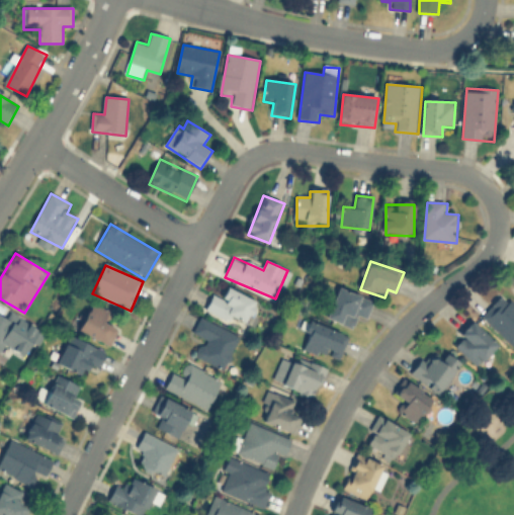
[(225,297),(215,293),(206,312),(235,323),(237,318),(249,322),(257,301),(229,289),(225,297)]
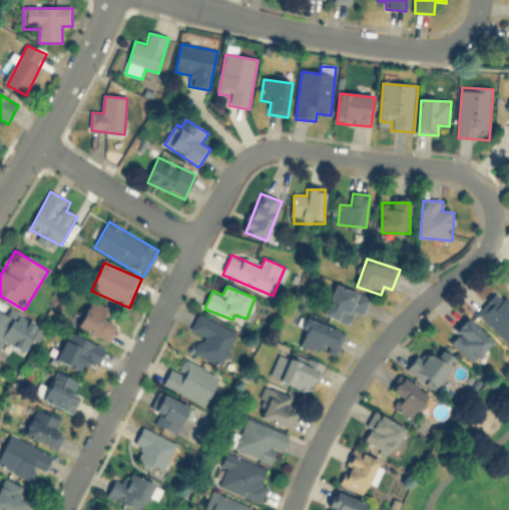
[(369,296),(334,288),(327,318),(348,322),(349,315),(364,318),(369,296)]
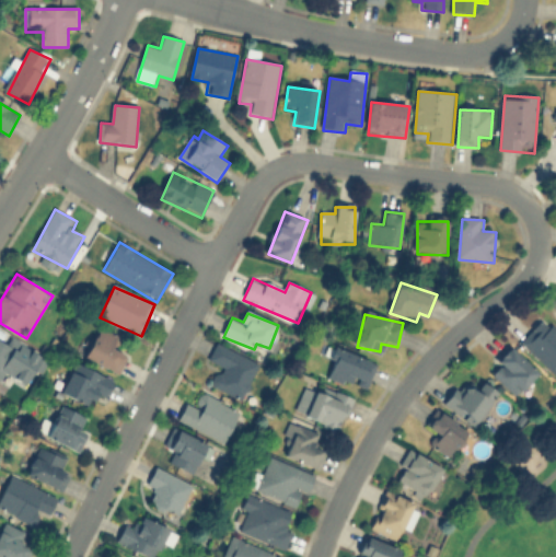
[(555,327),(546,317),(521,343),(555,375),(555,327)]
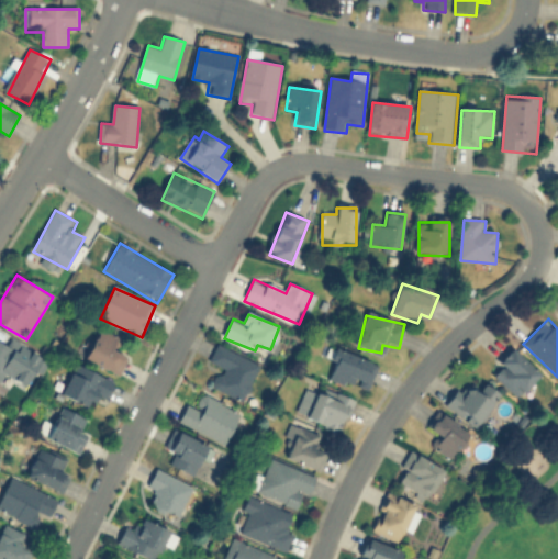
[(86,359),(119,376),(129,358),(116,351),(123,341),(101,330),(86,359)]
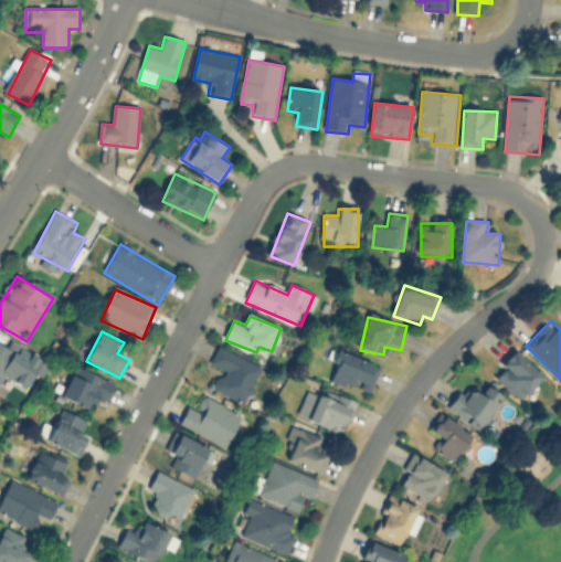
[(0,384),(10,390),(27,357),(0,343),(0,384)]
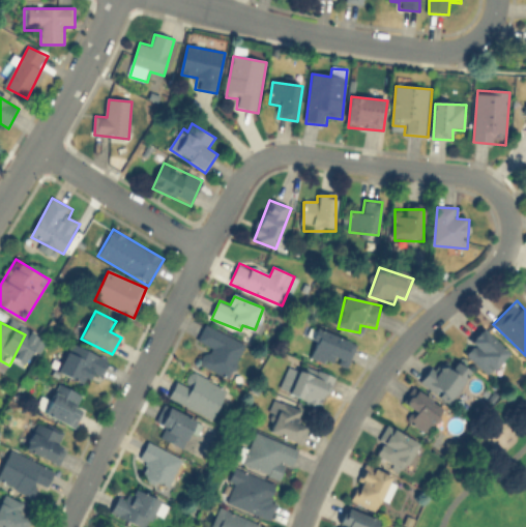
[(246,346),(207,324),(198,342),(208,348),(199,366),(228,380),(246,346)]
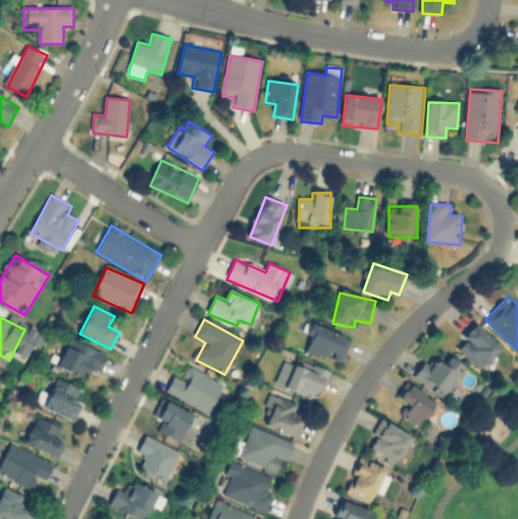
[(328,361),(331,353),(344,358),(351,340),(315,324),(304,351),(328,361)]
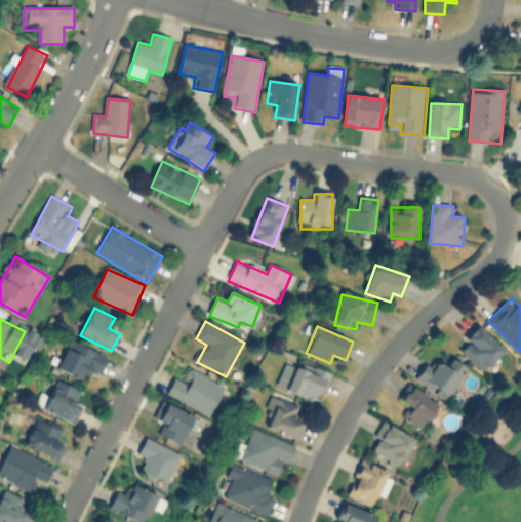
[(458,350),(484,372),(505,350),(479,326),(458,350)]
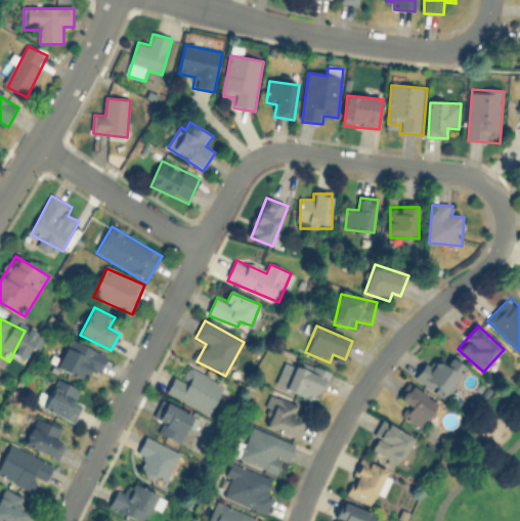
[(97,376),(106,357),(72,340),(58,368),(83,381),(88,371),(97,376)]
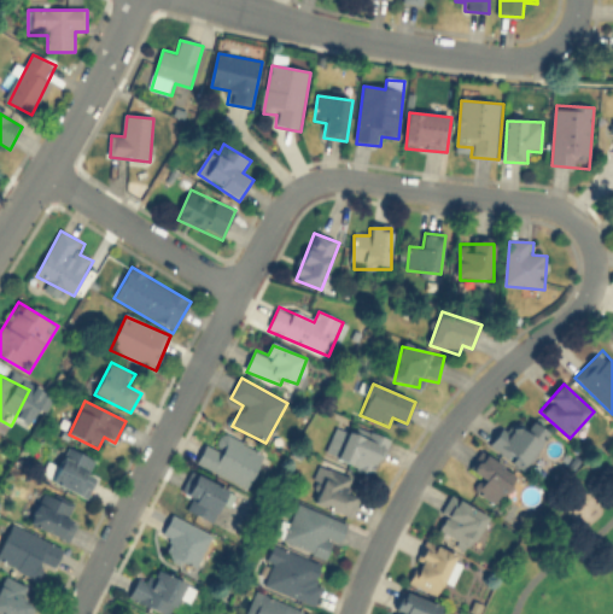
[(375,477),(390,444),(340,422),(326,455),(375,477)]
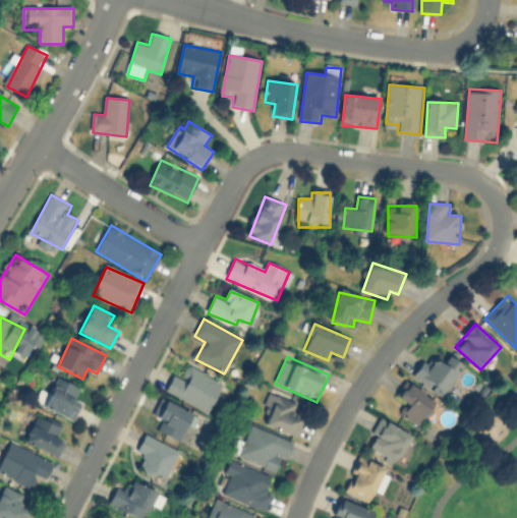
[(444,397),(463,366),(450,357),(444,366),(428,356),(414,378),(444,397)]
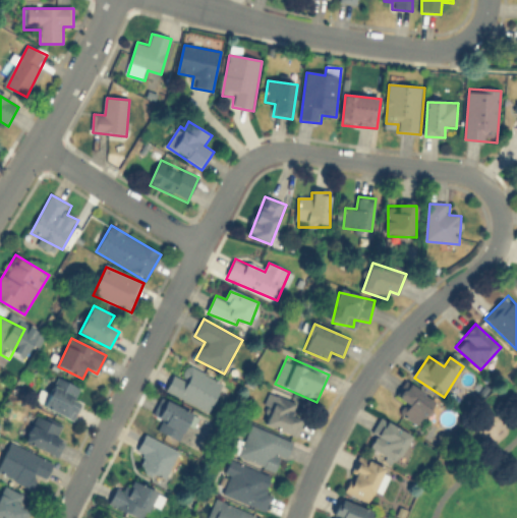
[(211,413),(224,382),(189,366),(184,378),(175,373),(166,393),(211,413)]
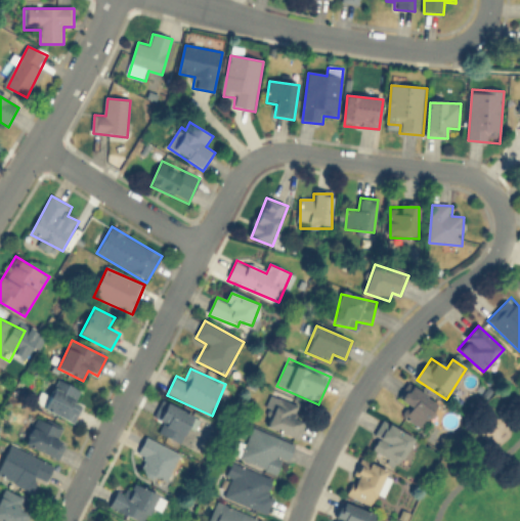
[(76,423),(83,405),(76,402),(81,390),(54,380),(43,409),(76,423)]
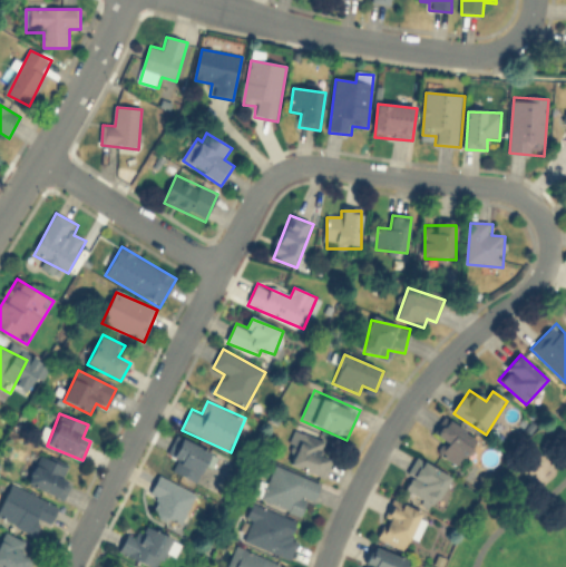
[(478,441),(448,419),(436,436),(447,443),(439,453),(459,467),(478,441)]
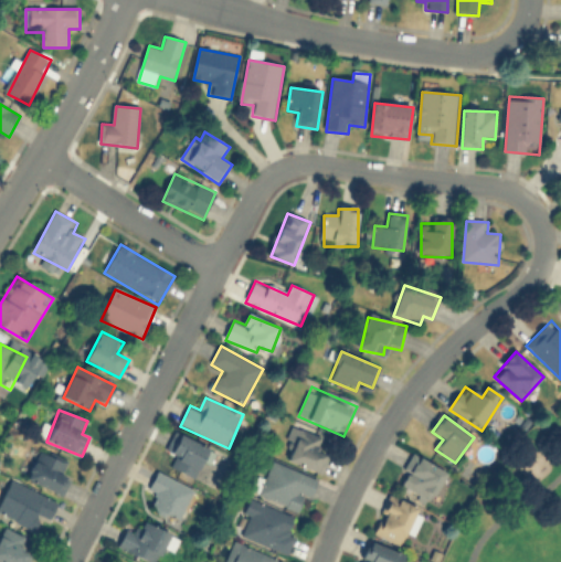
[(319,451),(324,438),(294,427),(287,446),(295,449),(290,463),(324,474),(330,454),(319,451)]
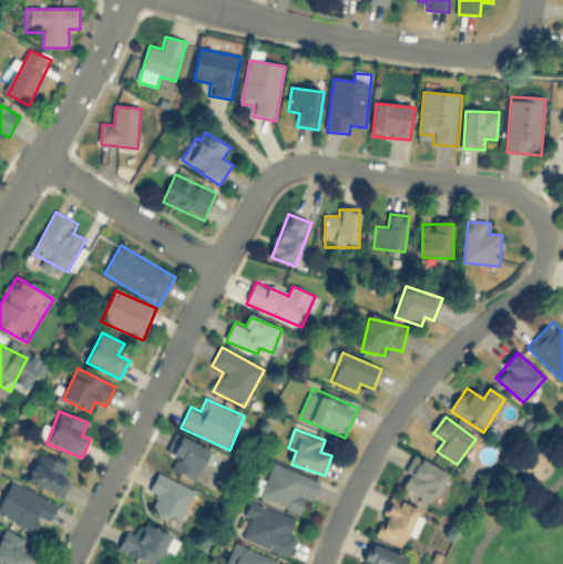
[(216,454),(181,434),(169,454),(180,461),(173,473),(197,486),(216,454)]
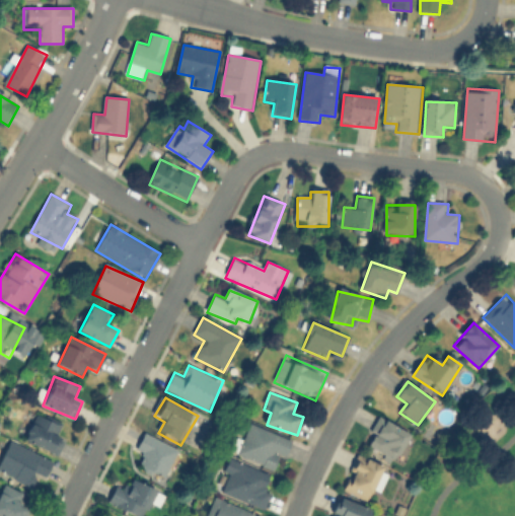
[(57,435),(61,426),(38,415),(25,441),(58,456),(66,439),(57,435)]
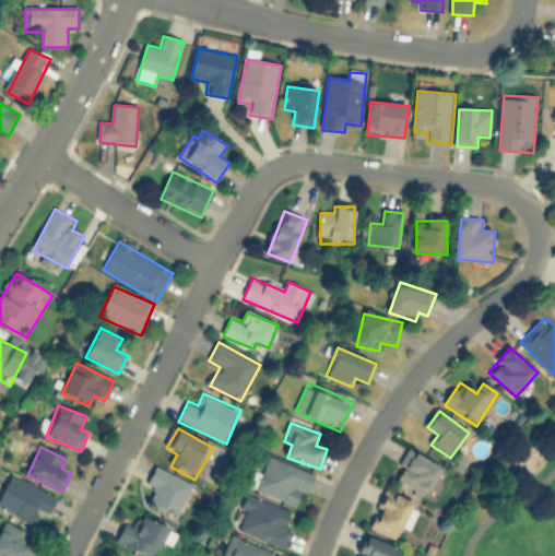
[(444,469),(411,450),(392,481),(425,500),(444,469)]
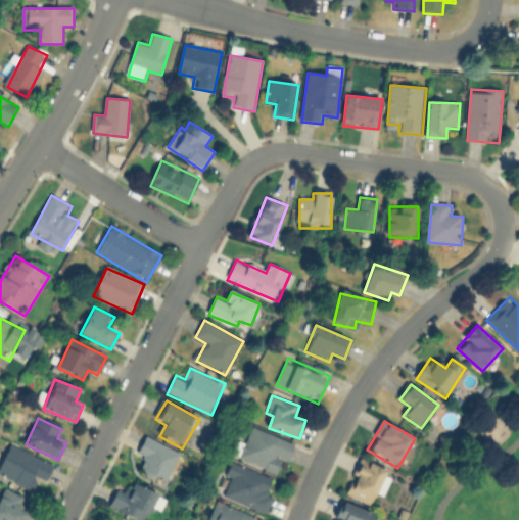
[(294,443),(247,424),(234,457),(281,476),(294,443)]
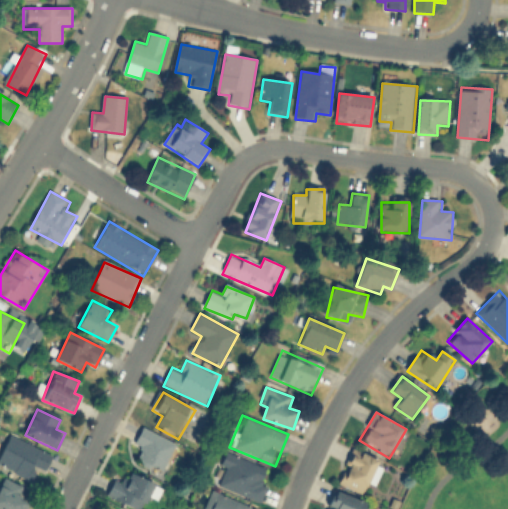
[(177,444),(144,428),(135,446),(143,450),(138,461),(163,473),(177,444)]
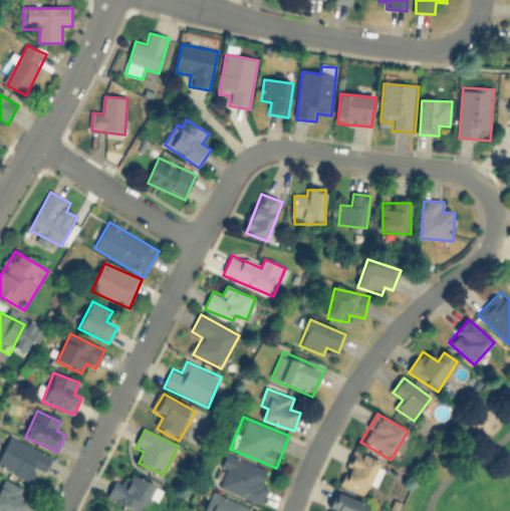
[(54,457),(10,437),(0,459),(0,469),(31,484),(36,474),(44,478),(54,457)]
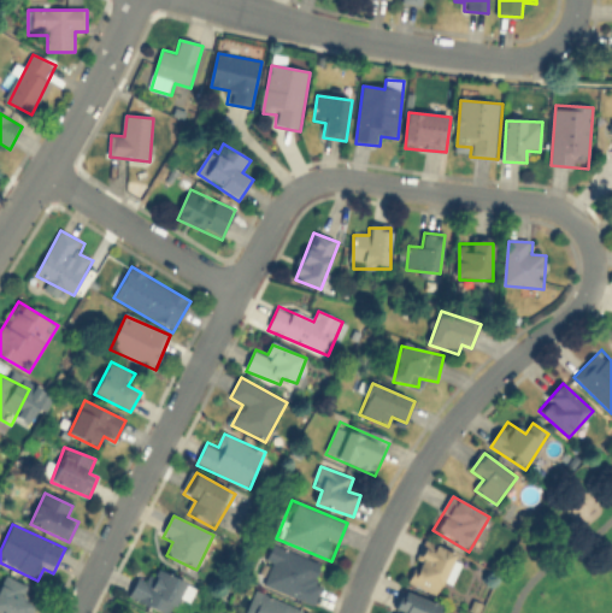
[(407,582),(436,596),(443,582),(451,585),(464,559),(427,541),(407,582)]
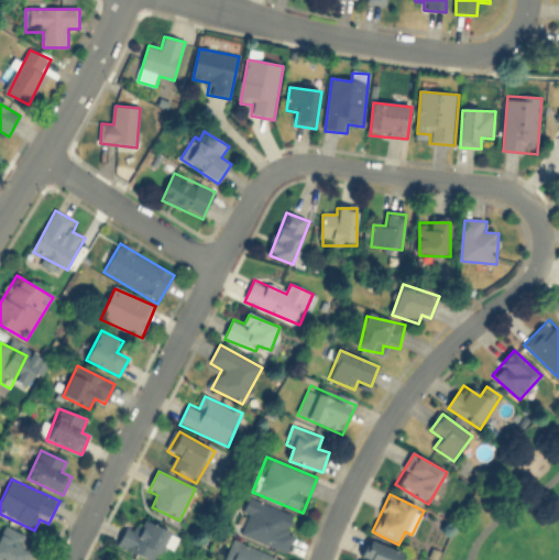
[(296,533),(288,530),(294,515),(251,498),(242,522),(247,523),(242,537),(288,553),(296,533)]
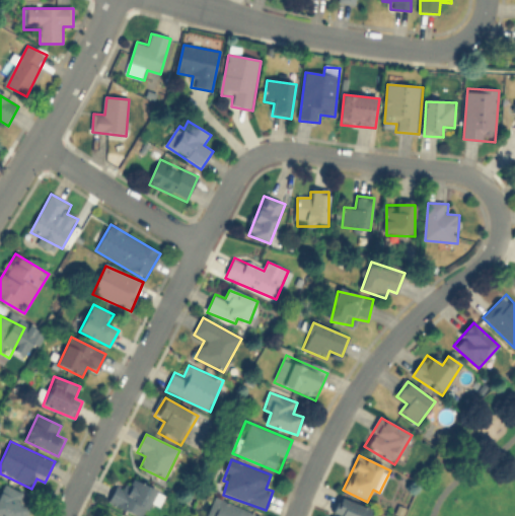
[(166,497),(133,477),(127,488),(119,483),(107,502),(133,515),(146,515),(153,503),(160,507),(166,497)]
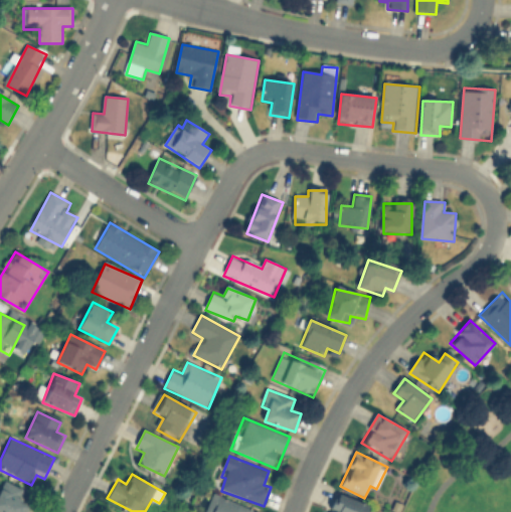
[(26,491),(5,481),(0,491),(0,511),(27,511),(30,506),(21,501),(26,491)]
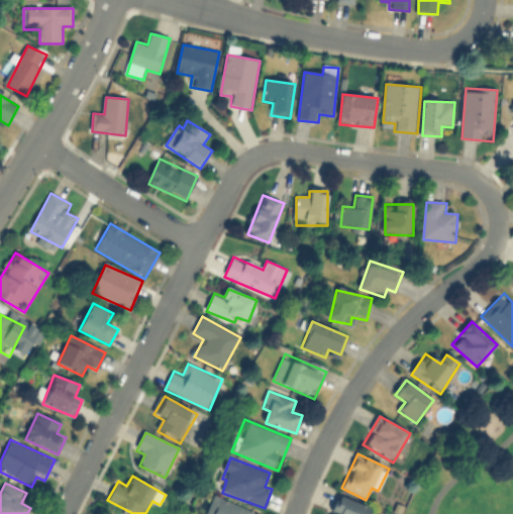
[(260,513),(215,496),(208,513),(260,513)]
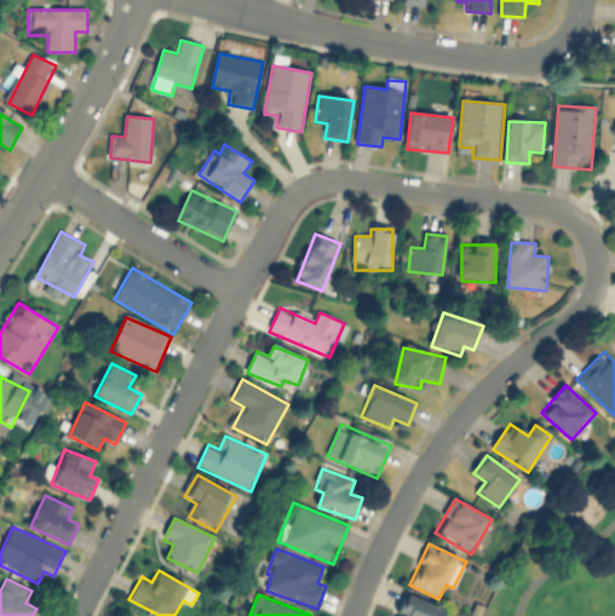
[(438,615),(441,603),(400,599),(397,615),(438,615)]
